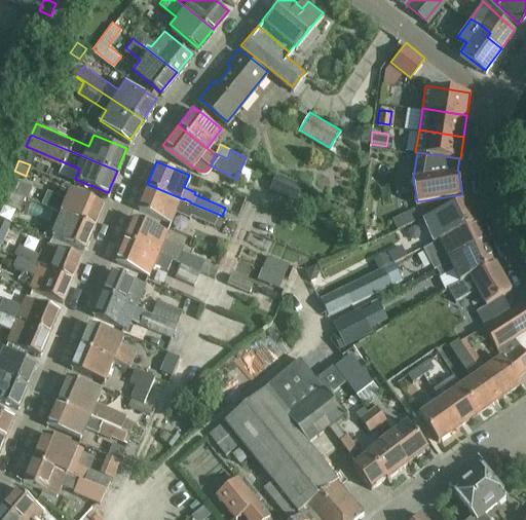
[(269,186),(295,199),(303,183),(277,171),(269,186)]
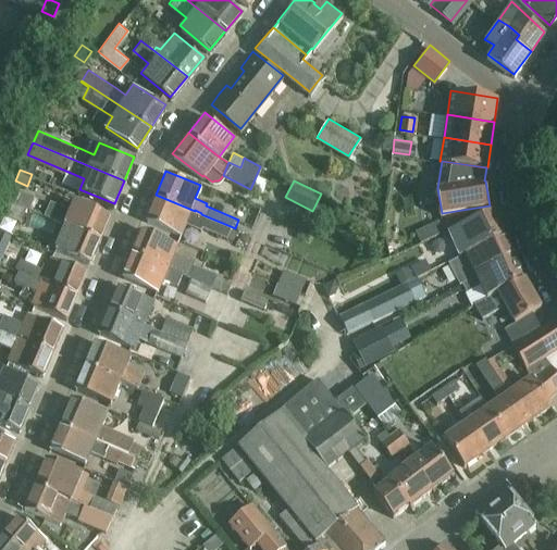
[(20,188),(14,200),(26,207),(27,205),(29,207),(35,195),(20,188)]
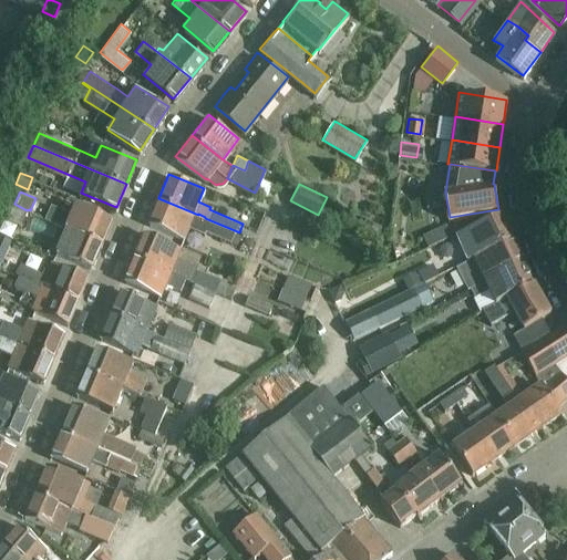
[(158,198),(148,221),(184,236),(192,217),(196,218),(198,215),(158,198)]
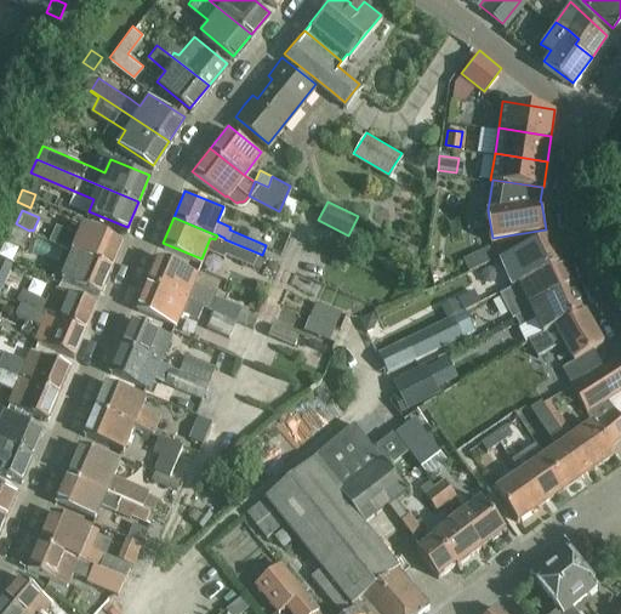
[(29,231),(16,223),(9,221),(1,237),(23,246),(29,231)]
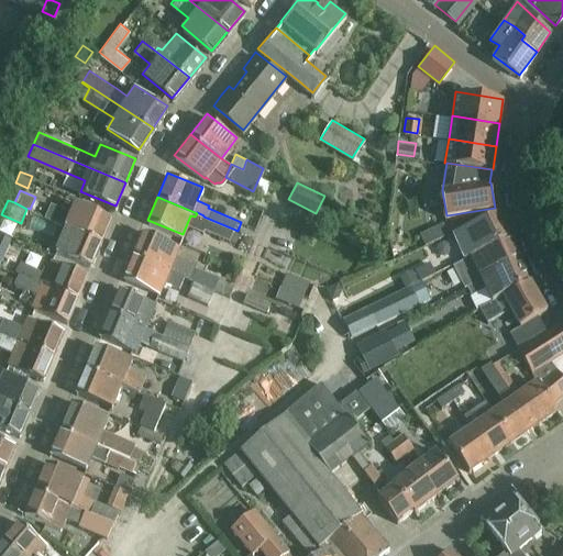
[(66,224),(101,240),(111,215),(75,200),(72,211),(50,202),(44,215),(66,224)]
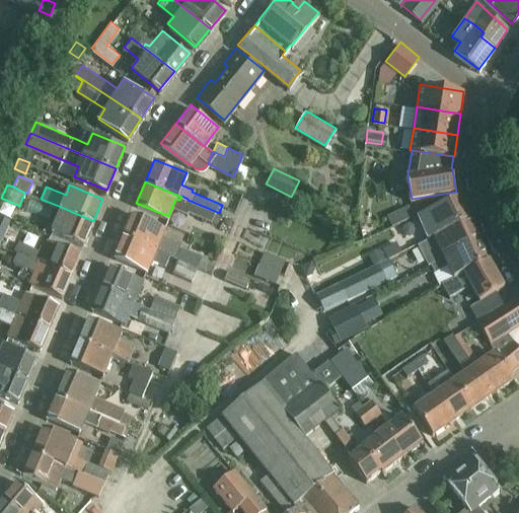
[(433,206),(418,214),(428,236),(433,233),(470,218),(469,216),(459,195),(433,206)]
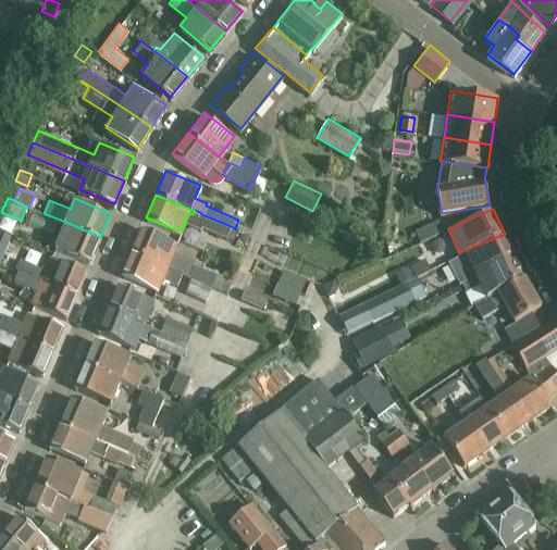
[(358,213),(354,222),(369,229),(373,221),(358,213)]
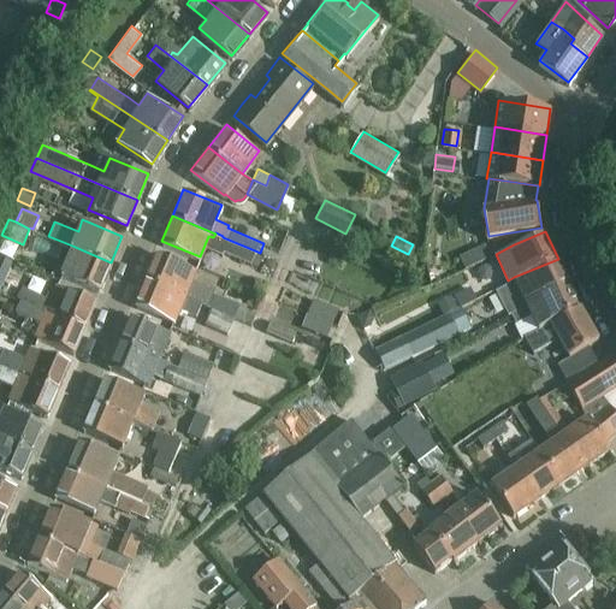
[(254,261),(258,252),(223,237),(219,246),(254,261)]
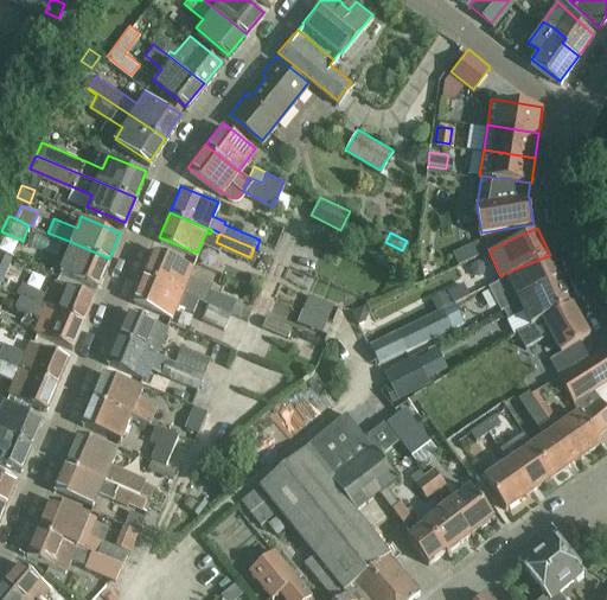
[(478,238),(468,242),(474,255),(484,251),(478,238)]
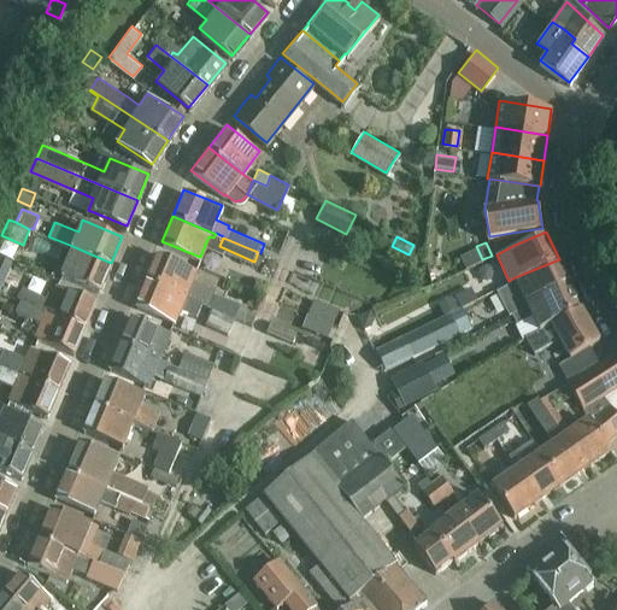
[(62,273),(100,288),(111,263),(72,246),(62,273)]
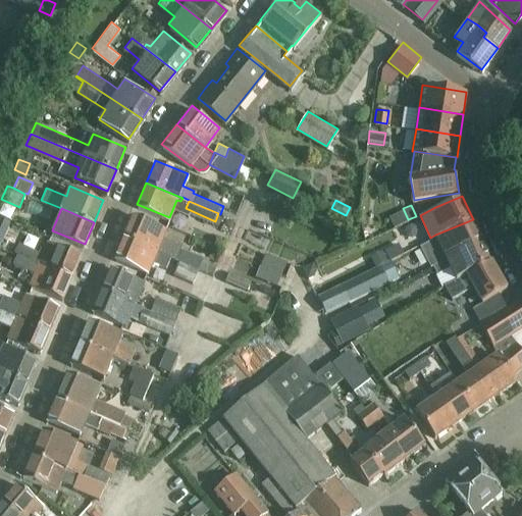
[(123,236),(170,255),(176,257),(179,258),(179,259),(198,266),(203,256),(191,252),(190,255),(179,251),(183,244),(162,236),(166,226),(165,226),(134,213),(123,236)]
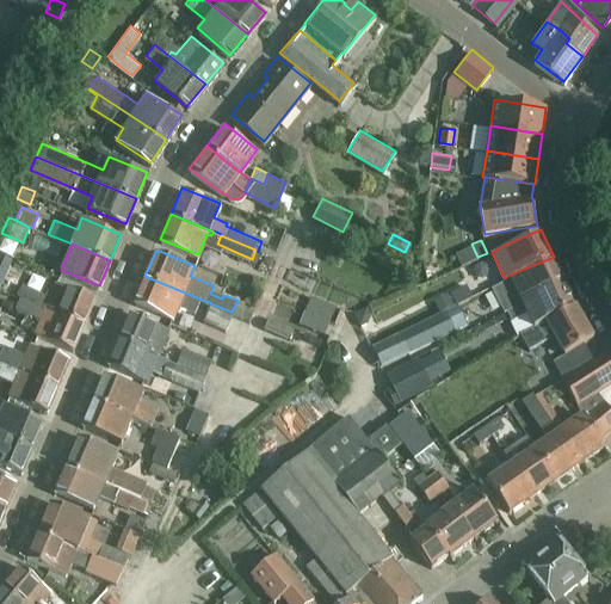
[(0,251),(0,282),(12,257),(0,251)]
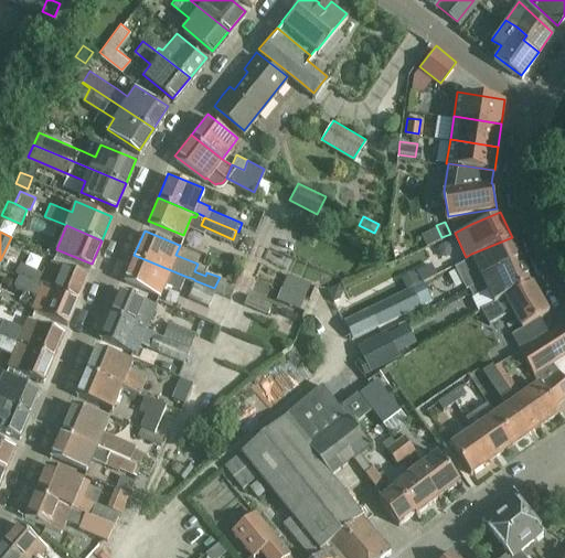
[(466,257),(455,263),(467,286),(469,285),(482,277),(521,259),(521,257),(512,237),(471,254),(466,257)]
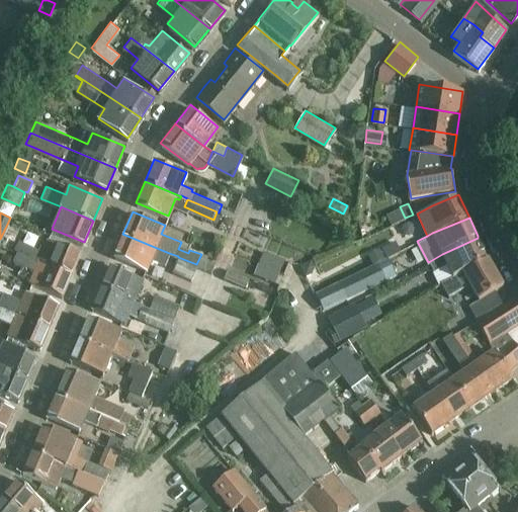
[(338,222),(333,231),(341,235),(346,226),(338,222)]
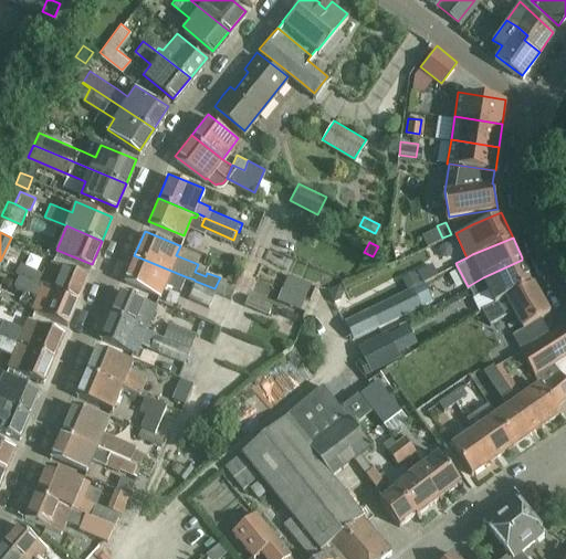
[(134,255),(124,278),(160,293),(165,282),(180,288),(185,276),(134,255)]
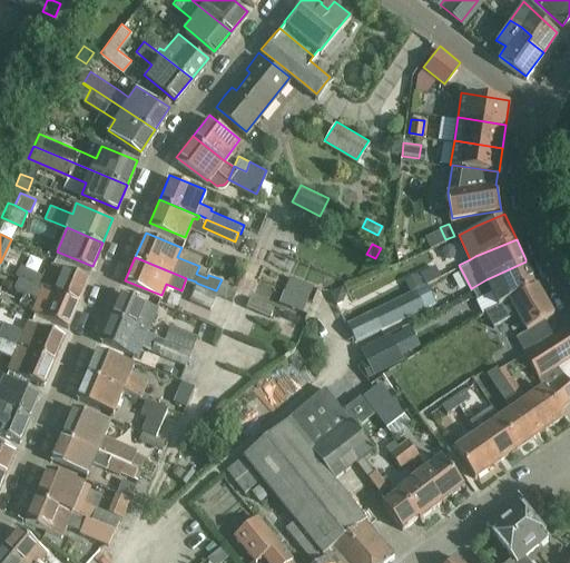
[(19,275),(78,299),(88,276),(52,262),(48,270),(43,269),(42,273),(20,264),(19,267),(9,263),(6,269),(19,275)]
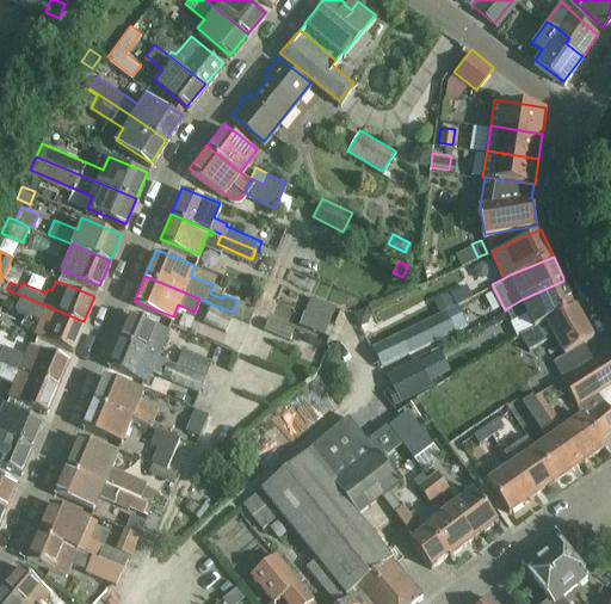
[(522,300),(507,308),(512,316),(525,309),(532,322),(532,324),(575,304),(563,281),(522,300)]
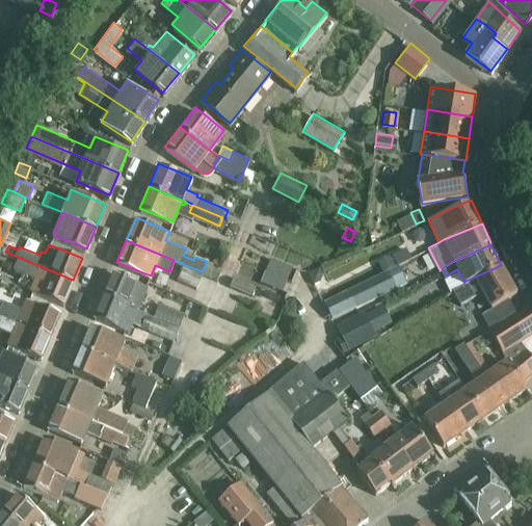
[(389,251),(377,258),(382,267),(395,261),(389,251)]
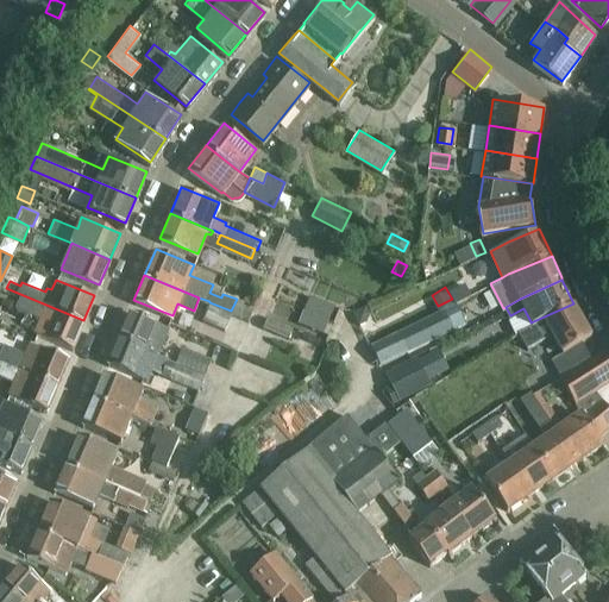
[(35,330),(73,346),(83,320),(20,294),(17,303),(27,308),(27,309),(37,313),(35,318),(38,319),(35,330)]
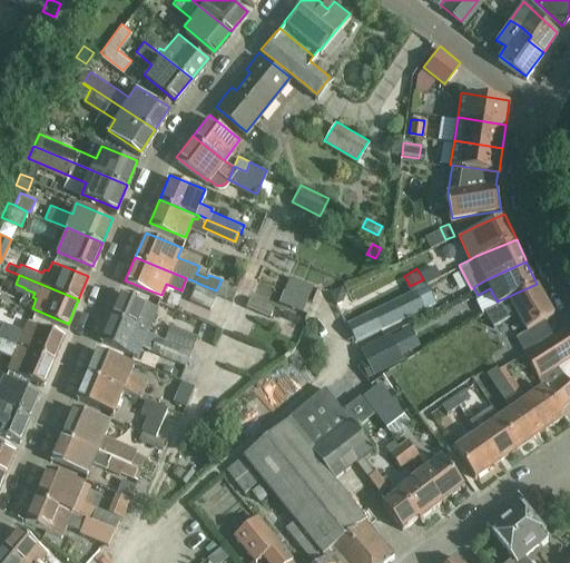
[(332,287),(330,289),(336,302),(343,297),(346,289),(343,284),(342,282),(332,287)]
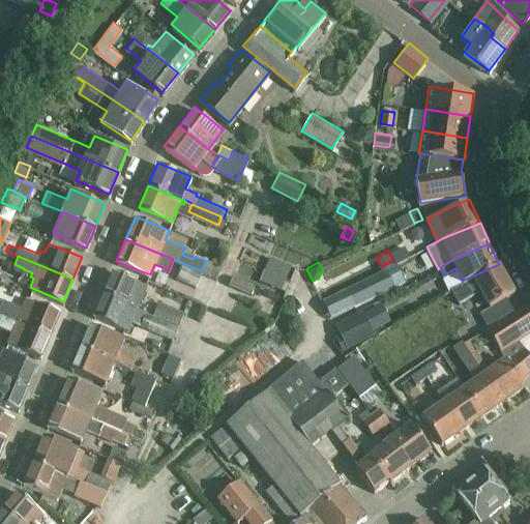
[(386,267),(346,287),(354,304),(394,285),(404,280),(395,262),(386,267)]
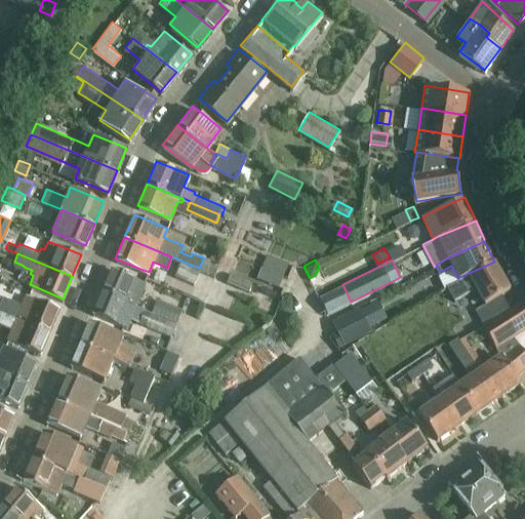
[(194,282),(199,268),(180,261),(174,274),(194,282)]
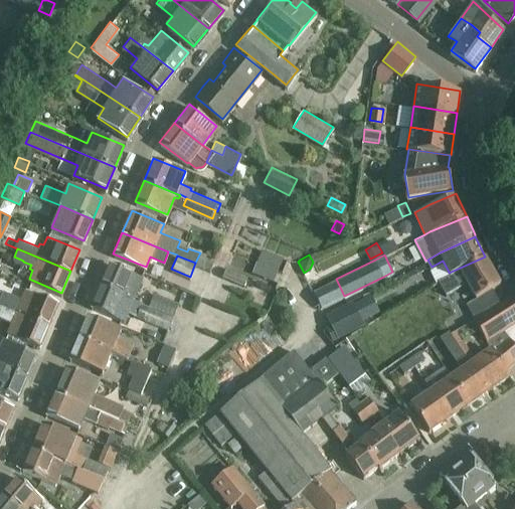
[(467,302),(474,316),(499,300),(492,287),(499,283),(485,257),(449,273),(449,272),(438,278),(446,292),(467,281),(475,296),(467,302)]
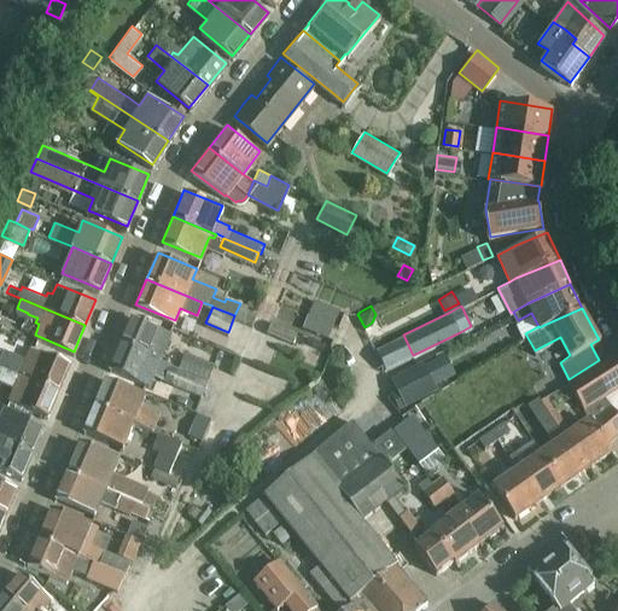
[(132,314),(121,341),(159,358),(169,335),(174,337),(175,332),(132,314)]
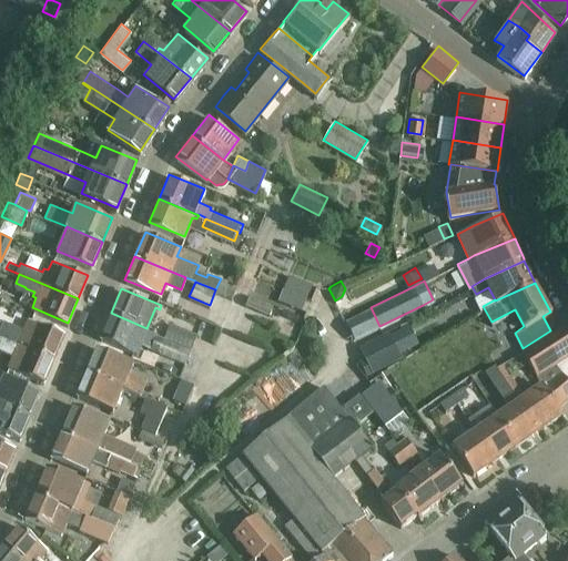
[(111,313),(101,337),(140,355),(142,350),(139,348),(146,328),(111,313)]
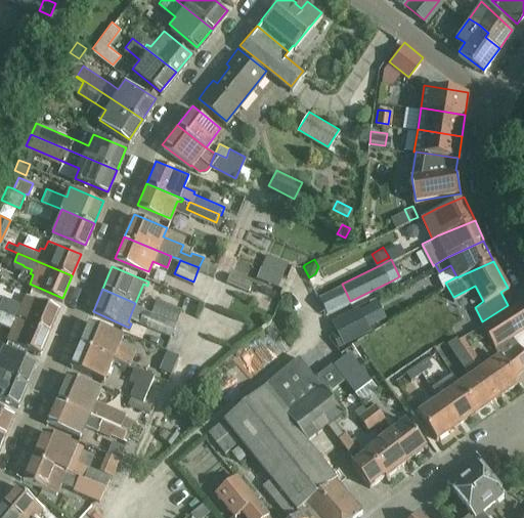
[(0,301),(0,306),(50,328),(59,306),(27,292),(22,302),(3,294),(0,301)]
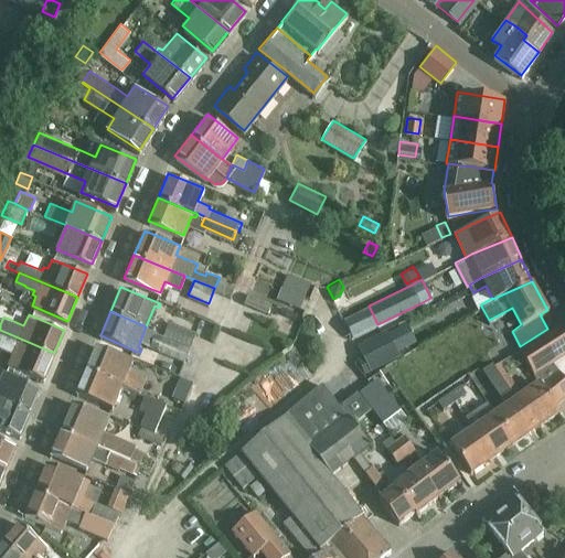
[(163,333),(190,344),(195,329),(169,319),(163,333)]
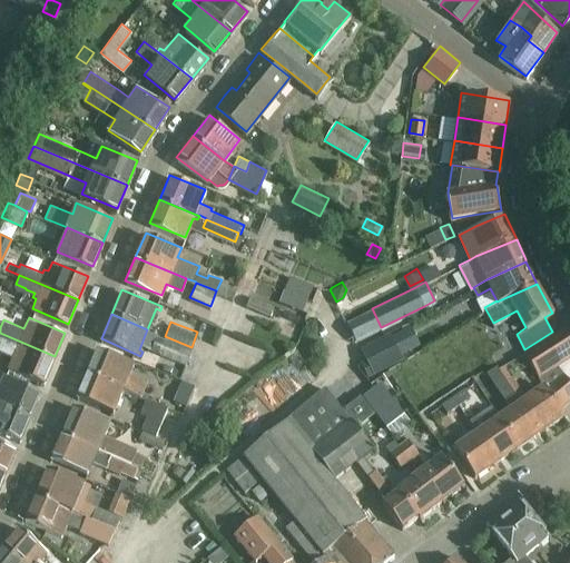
[(552,332),(524,349),(523,351),(533,366),(537,363),(541,369),(547,368),(557,363),(569,354),(569,339),(561,326),(552,332)]
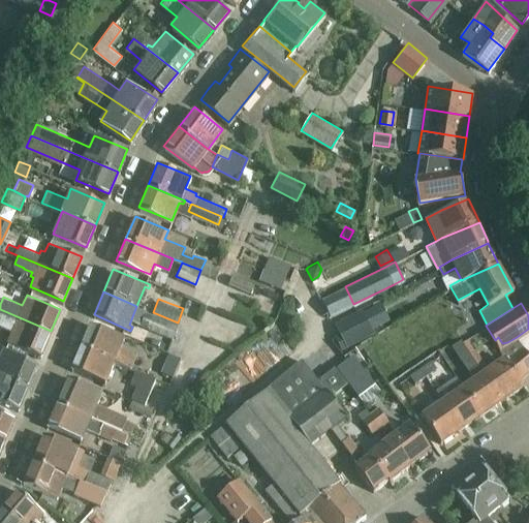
[(362,308),(336,321),(340,331),(336,334),(343,347),(374,332),(362,308)]
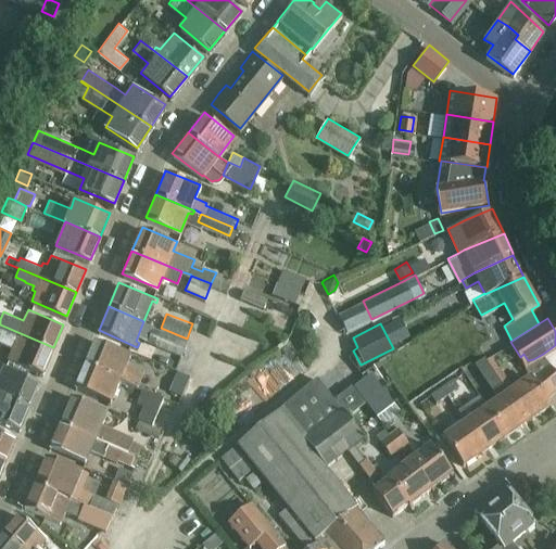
[(8,357),(43,371),(53,347),(0,324),(0,340),(13,345),(8,357)]
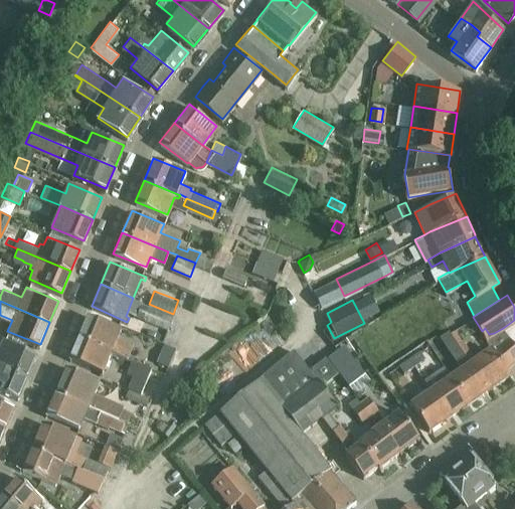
[(135,314),(168,327),(173,316),(139,302),(135,314)]
